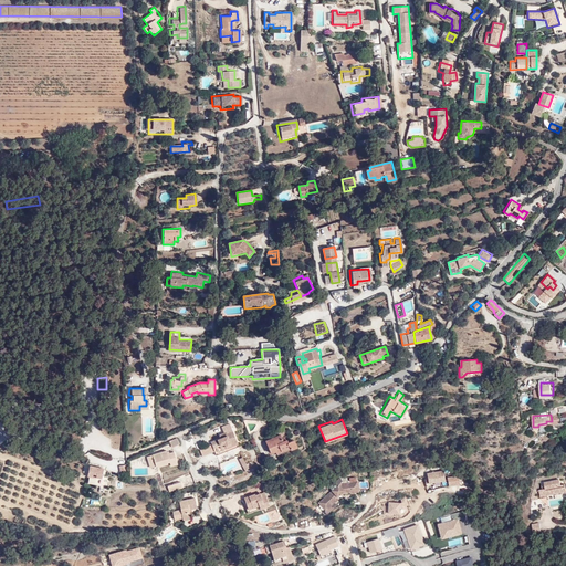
[(284,441),(283,438),(282,436),(279,437),(275,430),(262,436),(268,449),(284,441)]
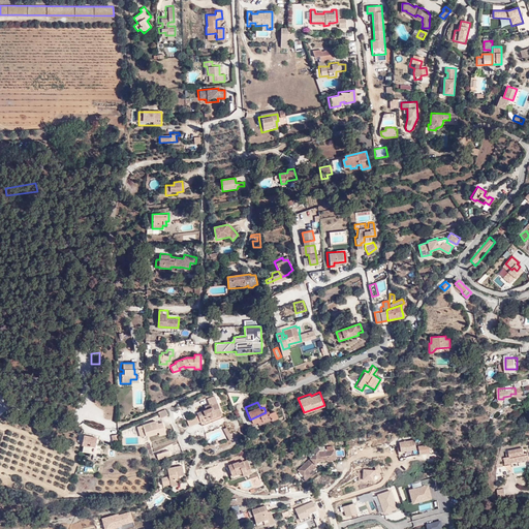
[(210,406),(209,404),(205,406),(206,409),(197,412),(200,422),(211,417),(211,419),(222,414),(217,403),(214,404),(210,406)]
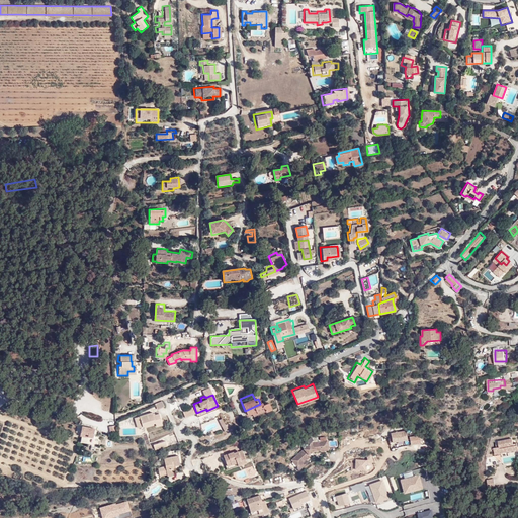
[(264,398),(259,401),(260,404),(262,408),(267,405),(264,398)]
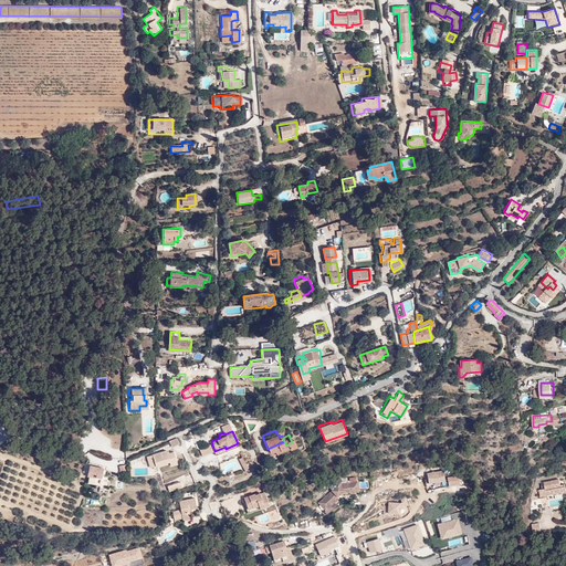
[(180,443),(177,437),(169,440),(173,448),(180,443)]
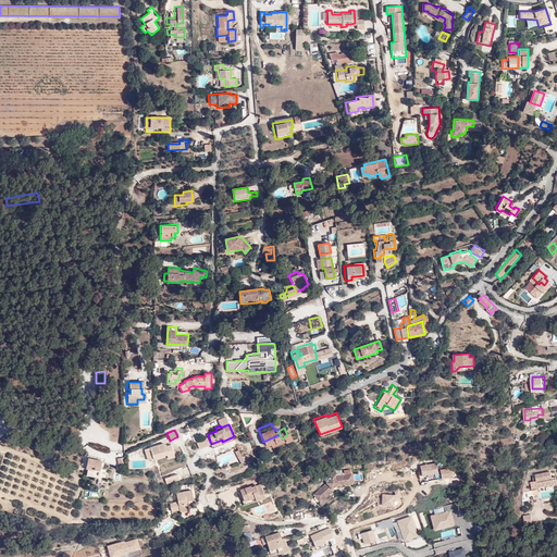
[(282,438),(280,434),(263,442),(265,446),(282,438)]
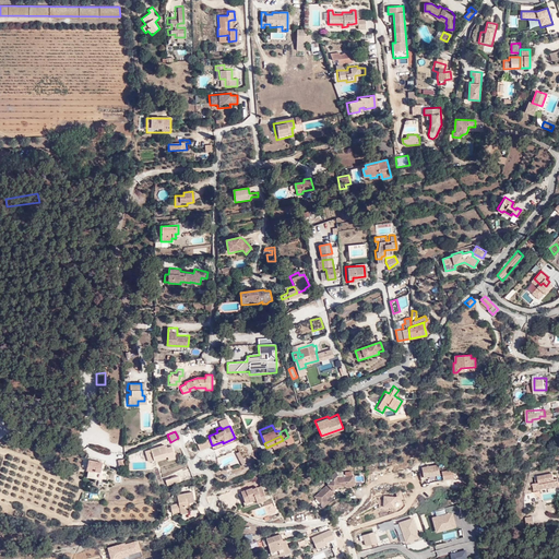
[(223,441),(212,445),(214,450),(236,440),(235,438),(223,443),(223,441)]
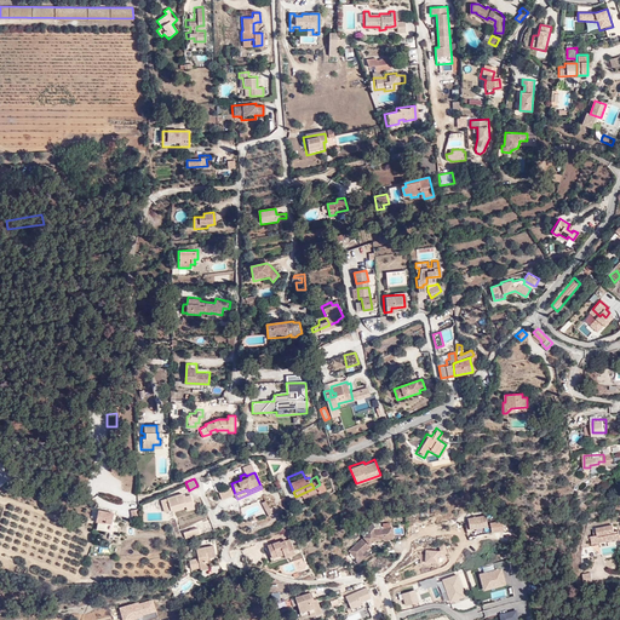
[(231,487),(219,492),(222,499),(234,495),(231,487)]
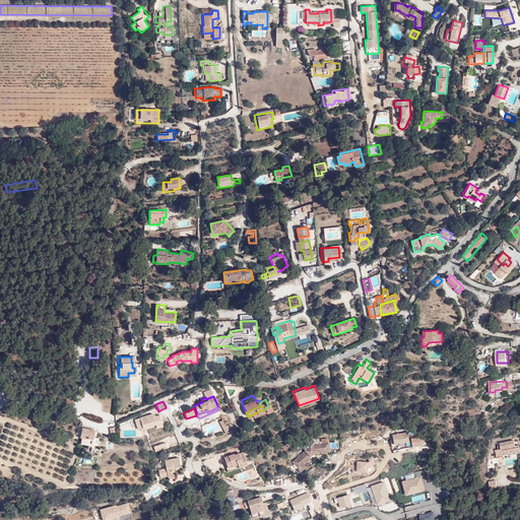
[(148,419),(146,416),(140,418),(141,420),(134,424),(137,431),(139,430),(141,433),(150,429),(149,427),(151,426),(153,431),(158,428),(153,416),(150,418),(148,419)]
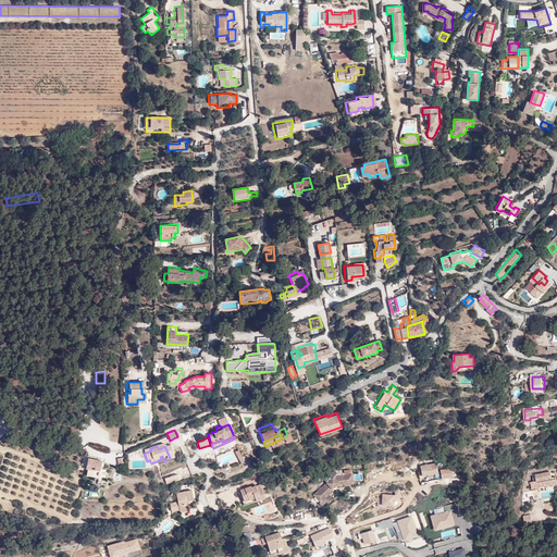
[(85,457),(84,466),(88,466),(88,463),(108,466),(109,460),(103,459),(102,461),(85,457)]
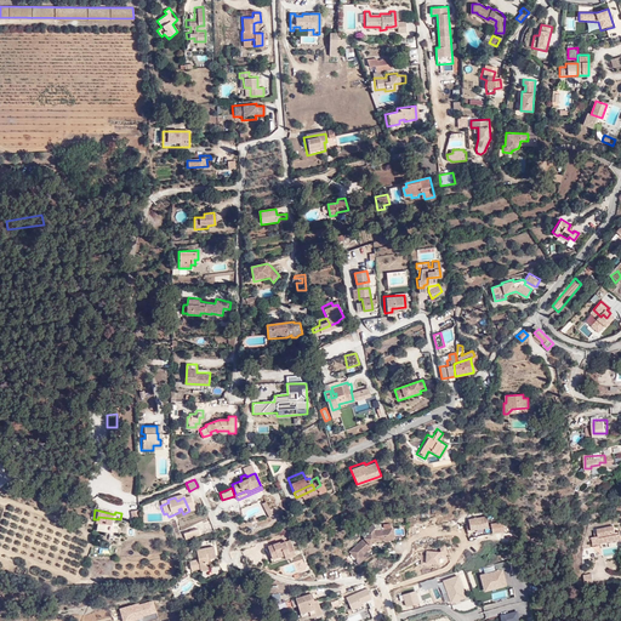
[(486,516),(469,518),(471,528),(488,525),(486,516)]
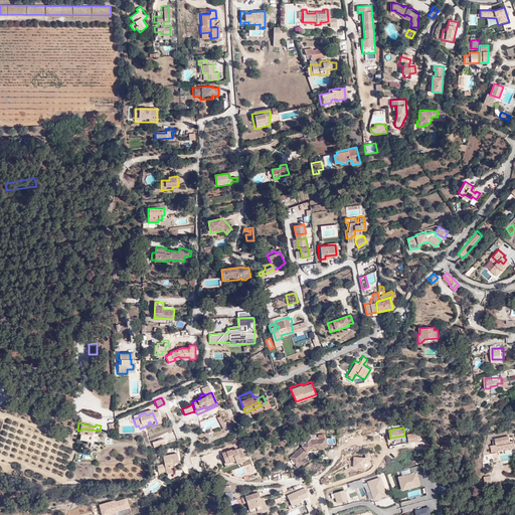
[(408,434),(409,441),(417,440),(416,432),(408,434)]
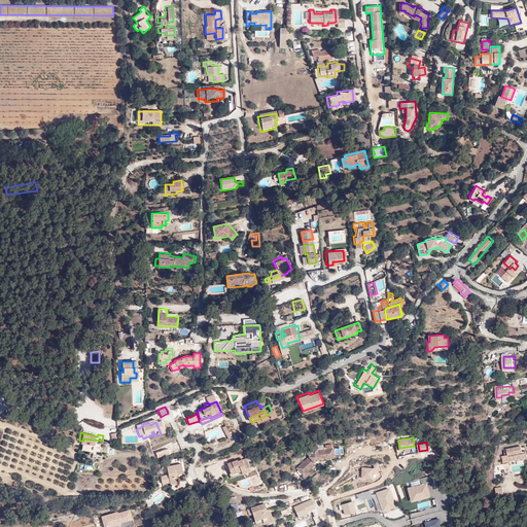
[(507,455),(501,456),(503,464),(526,459),(526,457),(525,446),(506,450),(507,455)]
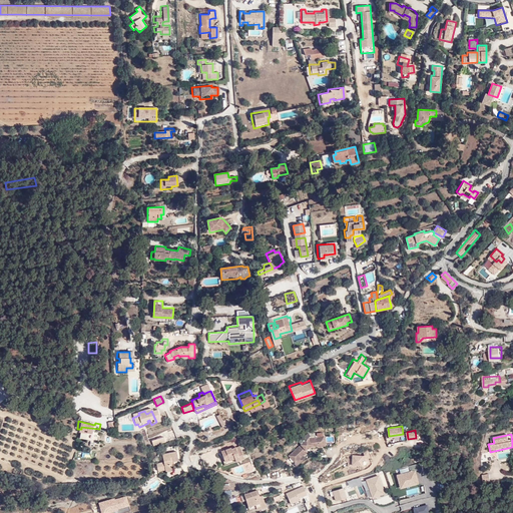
[(165,443),(163,435),(150,438),(152,446),(165,443)]
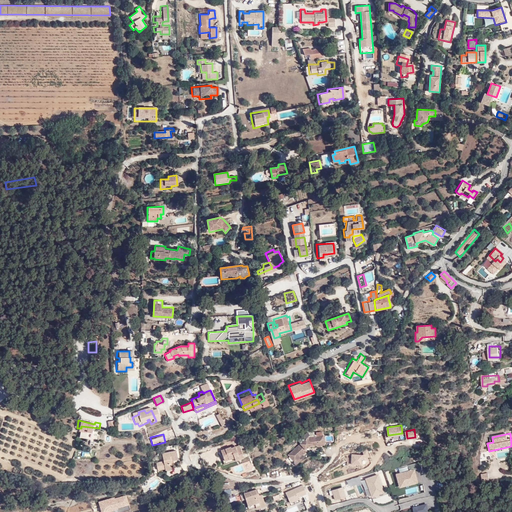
[(325,444),(324,434),(309,436),(308,436),(288,453),(295,460),(311,445),(325,444)]
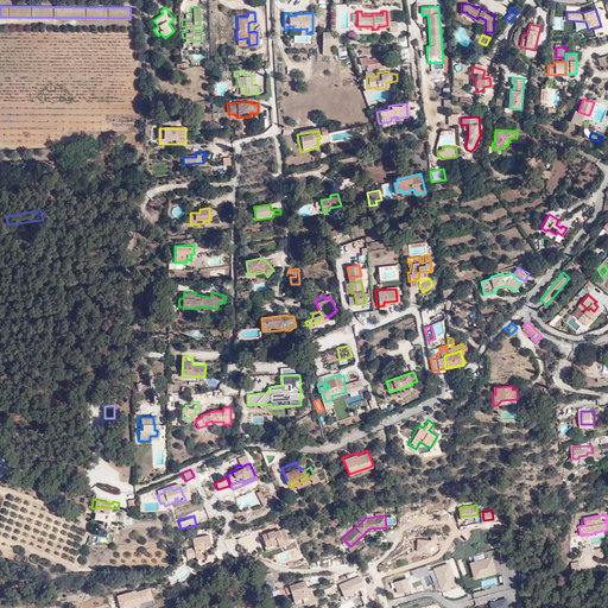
[(277,540),(278,544),(279,546),(289,544),(284,529),(277,531),(276,529),(263,533),(266,545),(277,540)]
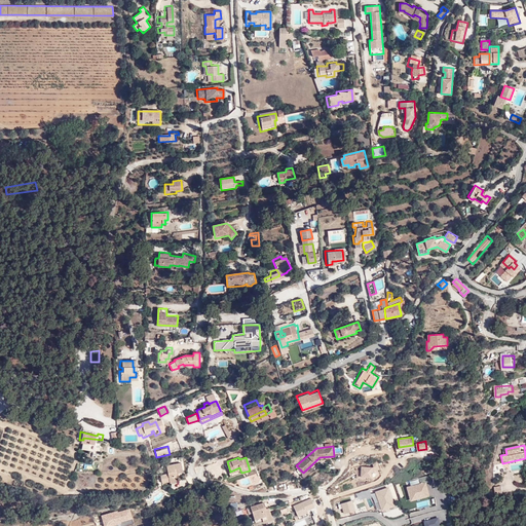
[(167,482),(170,486),(178,483),(174,476),(182,473),(178,462),(163,468),(166,477),(159,480),(161,485),(167,482)]
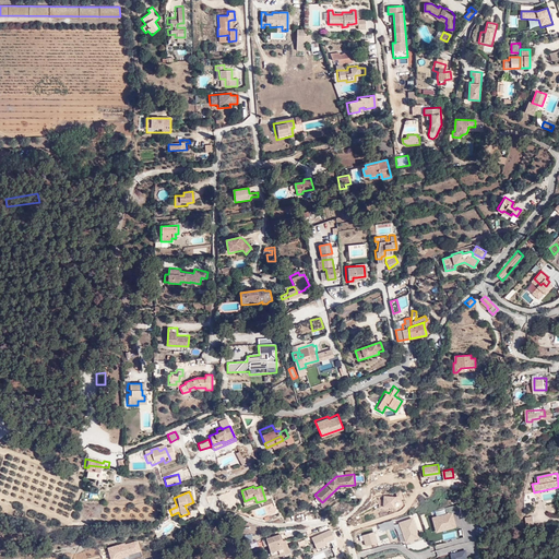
[(394,509),(394,501),(403,501),(402,491),(396,491),(396,496),(382,497),(383,510),(394,509)]
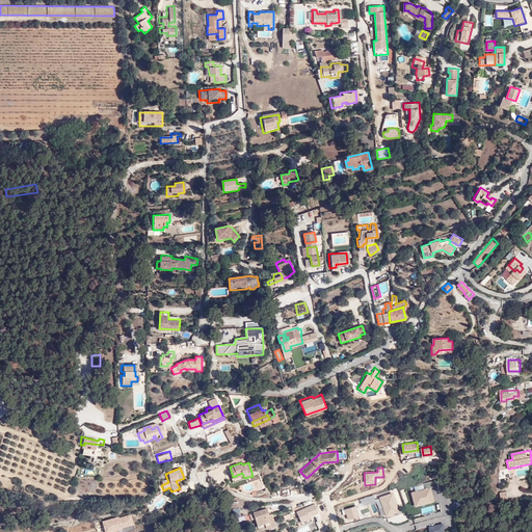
[(415,508),(434,503),(430,487),(410,493),(415,508)]
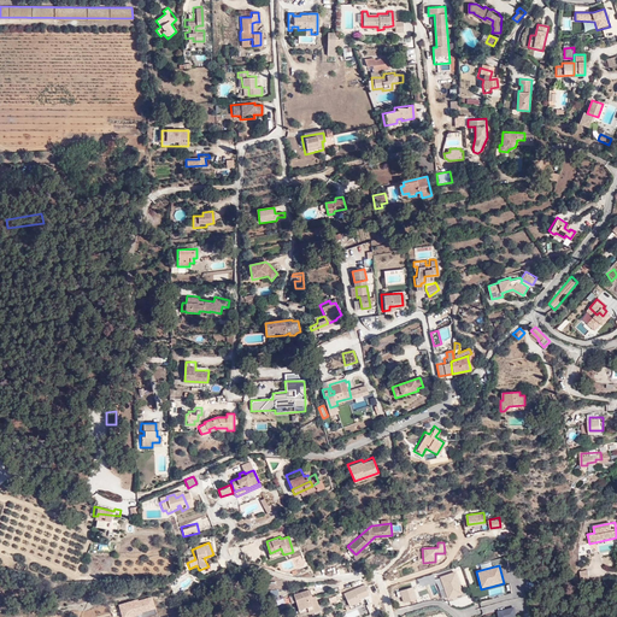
[(462,568),(457,570),(462,586),(468,583),(462,568)]
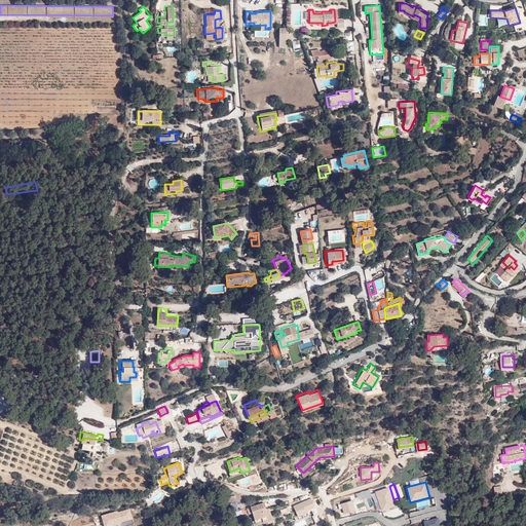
[(501,486),(494,487),(495,495),(502,494),(501,486)]
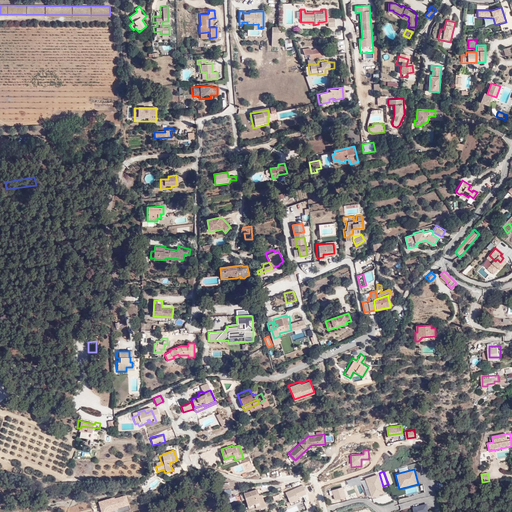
[(378,474),(365,478),(370,498),(384,495),(378,474)]
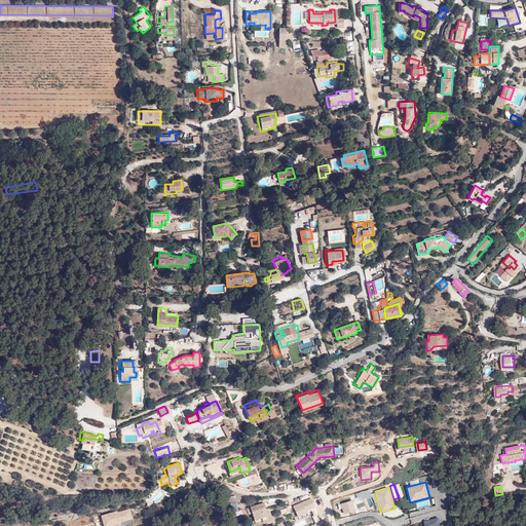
[(262,498),(245,504),(247,512),(250,511),(253,520),(261,518),(262,520),(271,516),(267,504),(265,505),(262,498)]
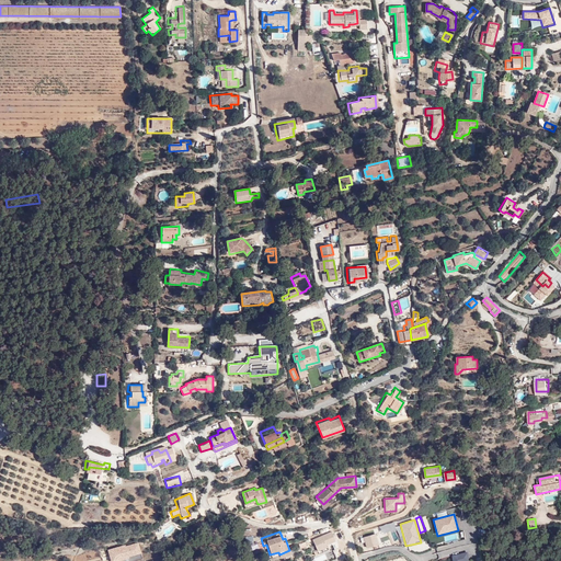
[(328,549),(327,546),(336,542),(332,531),(311,539),(317,552),(328,549)]
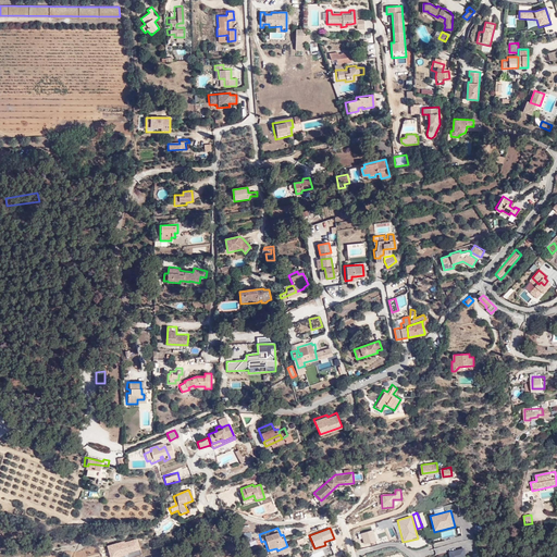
[(363,544),(376,541),(373,530),(360,533),(363,544)]
